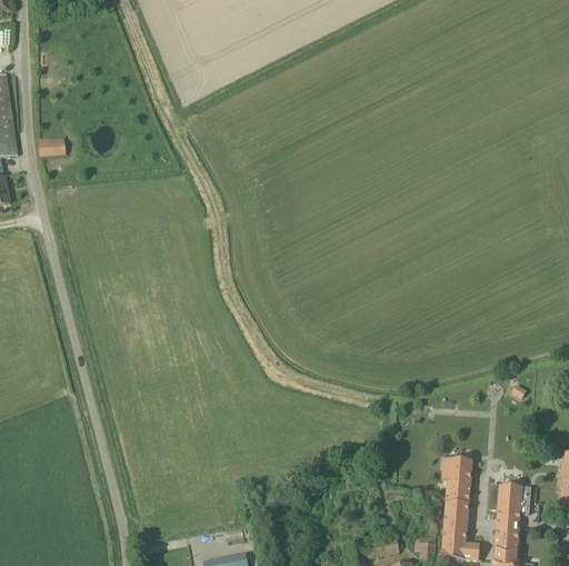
[(0,0),(0,10),(11,10),(10,0),(0,0)]
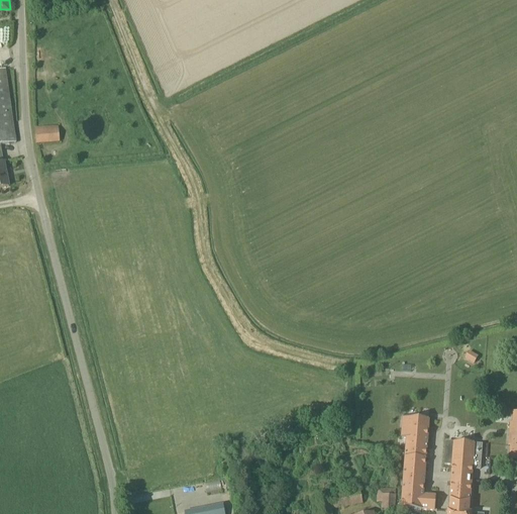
[(0,185),(9,184),(4,160),(1,142),(15,140),(5,67),(0,67),(0,185)]
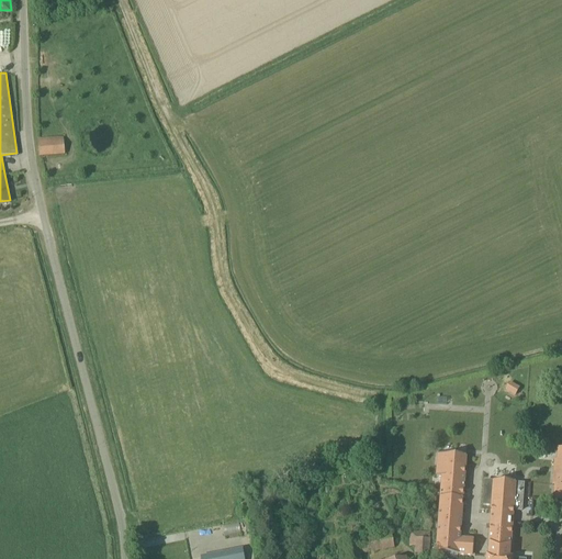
[(47,134),(41,135),(38,135),(38,140),(38,148),(40,153),(51,153),(65,152),(64,138),(48,138),(47,134)]
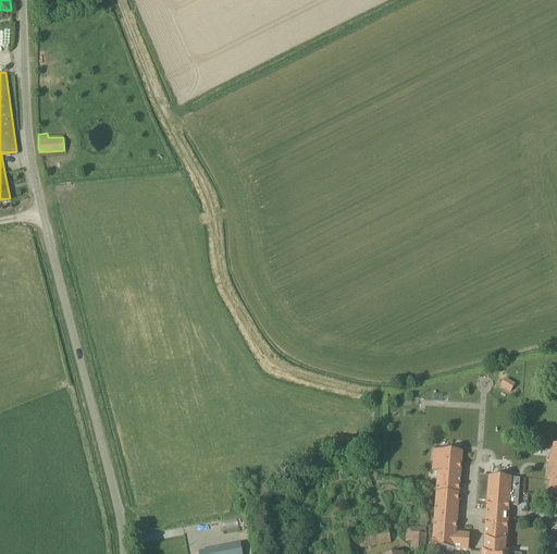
[(499,385),(507,390),(512,381),(505,377),(499,385)]
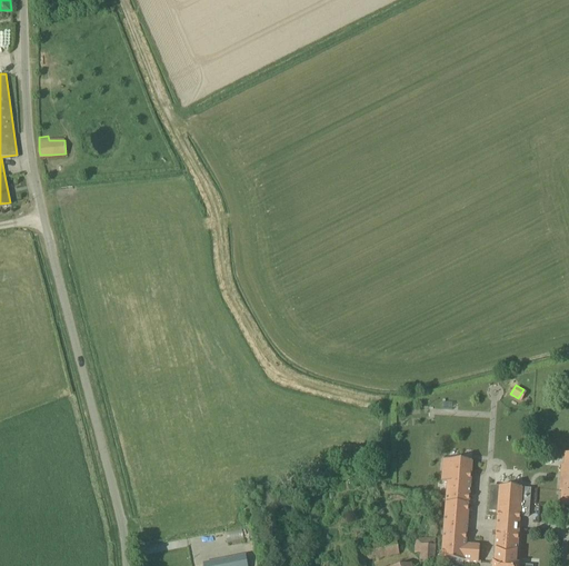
[(447,480),(441,558),(478,560),(479,545),(465,544),(470,460),(442,458),(441,480),(447,480)]
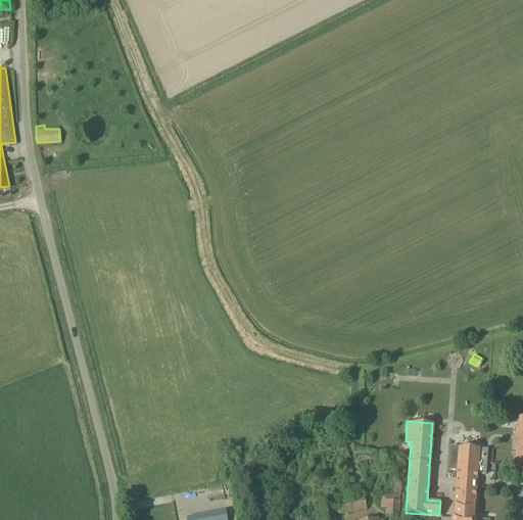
[(232,443),(221,446),(224,455),(234,451),(232,443)]
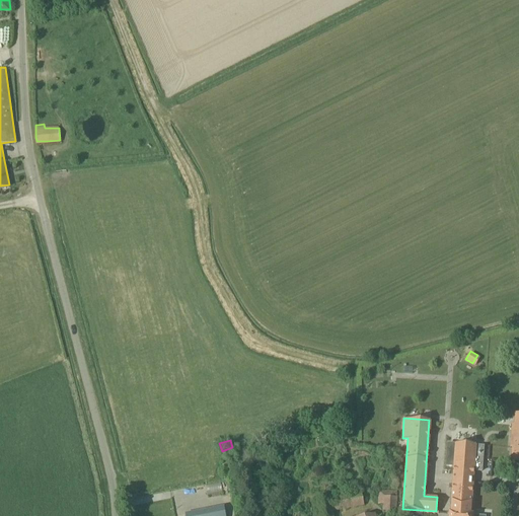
[(471,493),(473,468),(482,469),(484,444),(447,441),(445,464),(454,465),(451,511),(449,511),(449,515),(472,515),(473,513),(470,513),(471,493)]
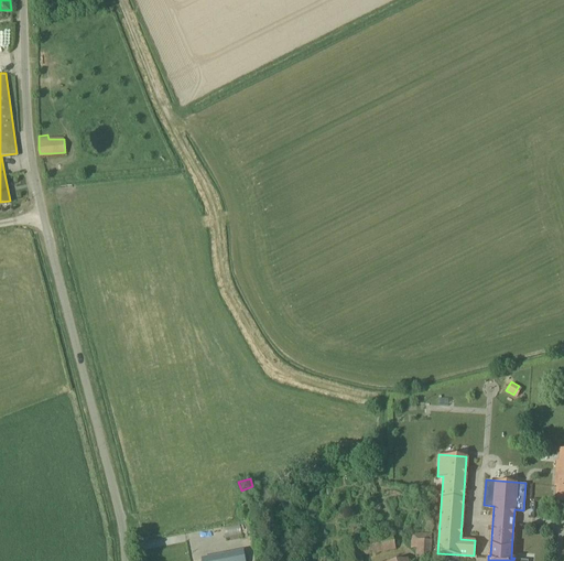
[(408,560),(407,557),(387,560),(362,560),(361,553),(394,548),(391,532),(342,543),(345,560),(408,560)]
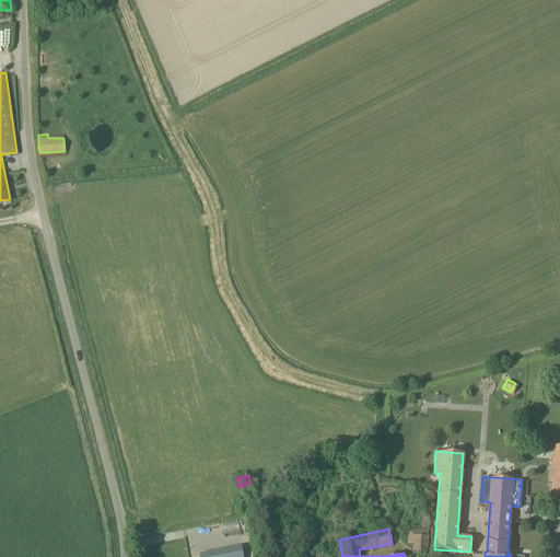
[(428,550),(429,534),(413,533),(412,549),(428,550)]
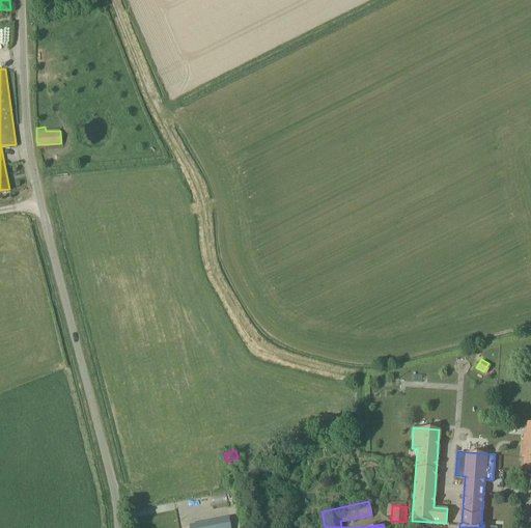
[(189,527),(231,527),(229,516),(189,523),(189,527)]
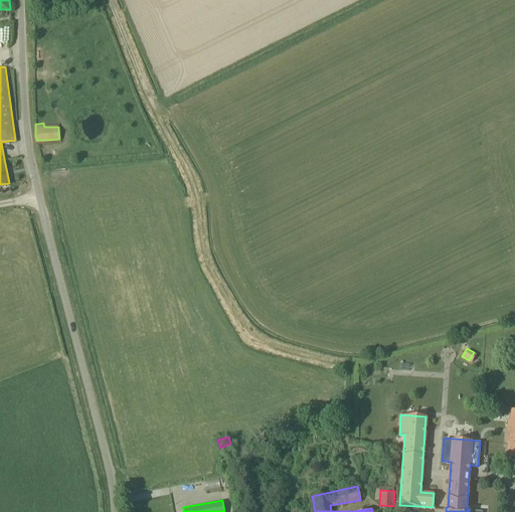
All buildings are outlined.
